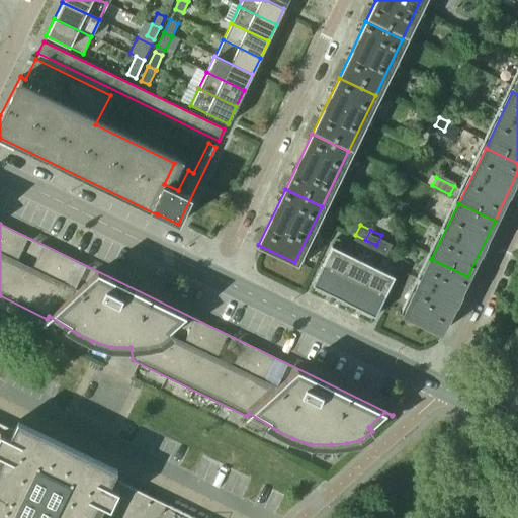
[(381,235),(376,245),(387,250),(392,240),(381,235)]
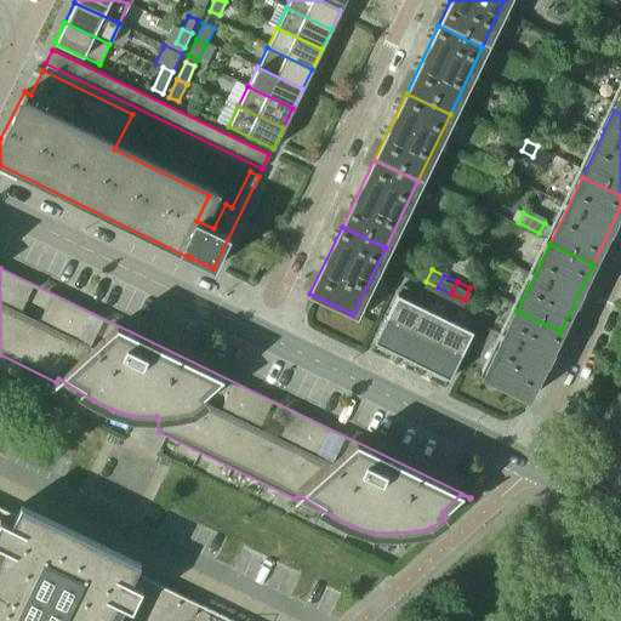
[(423,307),(399,295),(376,342),(400,354),(423,307)]
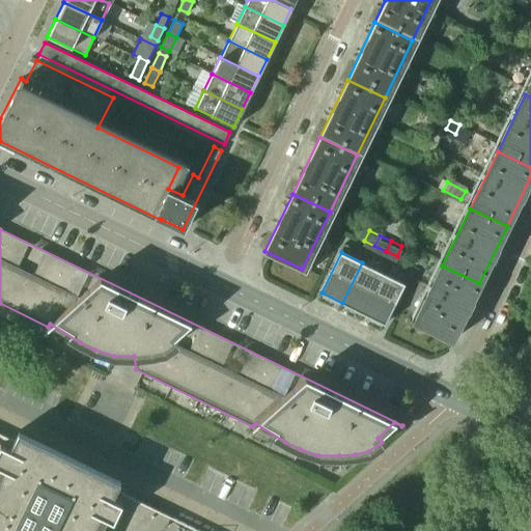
[(362,262),(342,303),(363,312),(383,273),(362,262)]
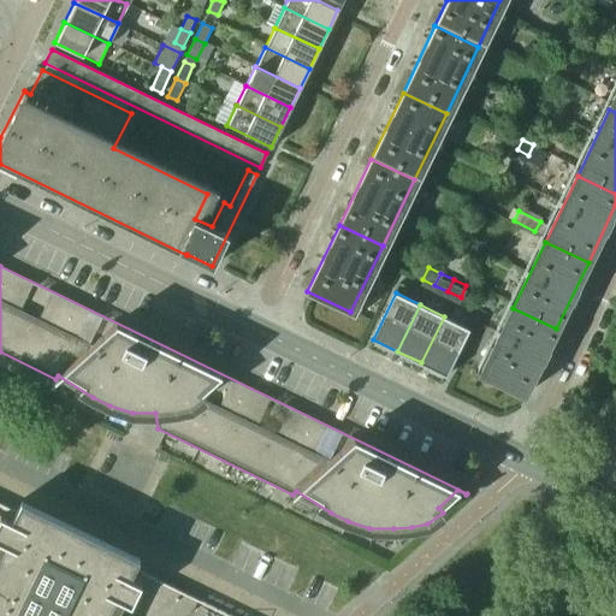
[(523,395),(556,329),(513,308),(481,374),(523,395)]
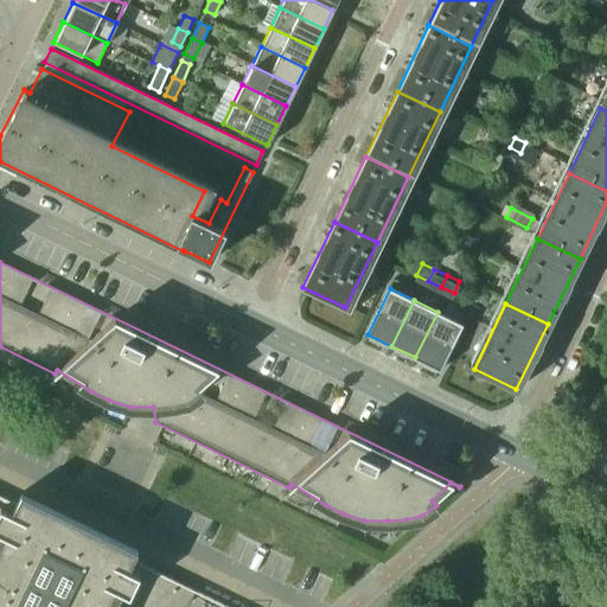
[(461,324),(438,312),(415,357),(439,369),(461,324)]
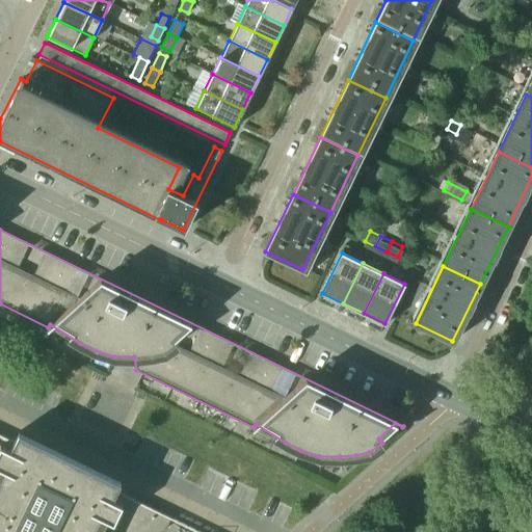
[(200,531),(115,490),(120,482),(18,432),(14,442),(0,434),(0,531),(159,531),(160,531),(164,528),(167,524),(169,519),(194,531),(193,531),(194,531),(195,531),(196,531),(200,531)]
